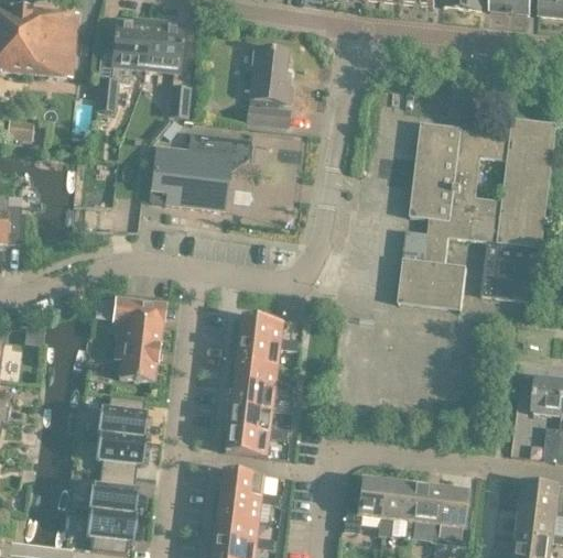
[(491,0),(490,9),(530,13),(531,0),(491,0)]
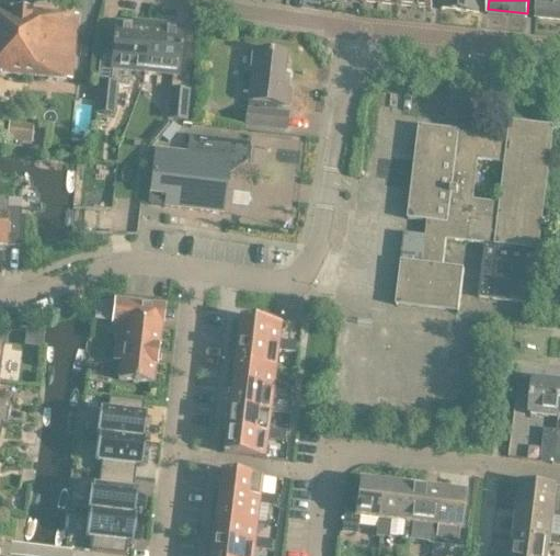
[(537,0),(536,14),(559,16),(559,0),(537,0)]
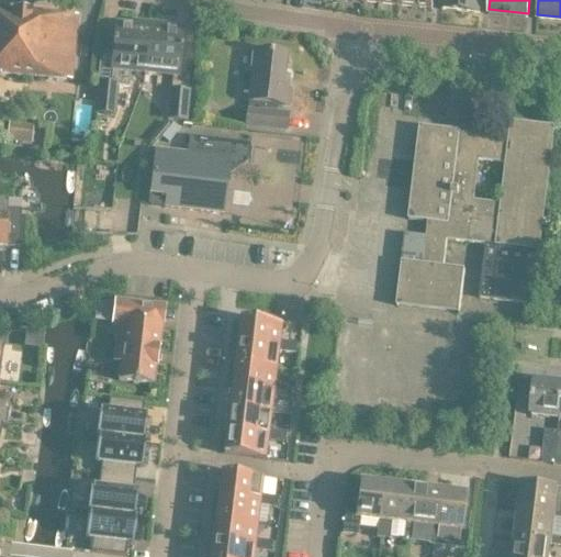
[(13,4),(0,3),(0,66),(1,66),(1,68),(71,75),(78,11),(31,7),(31,6),(13,4)]
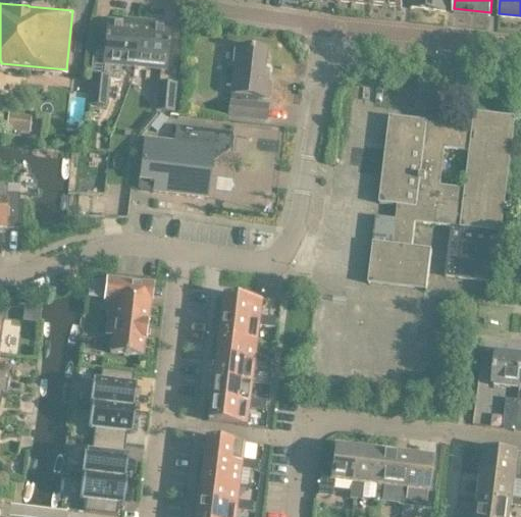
[(90,100),(106,101),(109,75),(120,76),(121,61),(136,63),(140,20),(108,17),(106,34),(105,34),(105,38),(106,38),(104,60),(109,60),(108,69),(104,69),(103,74),(93,73),(90,100)]
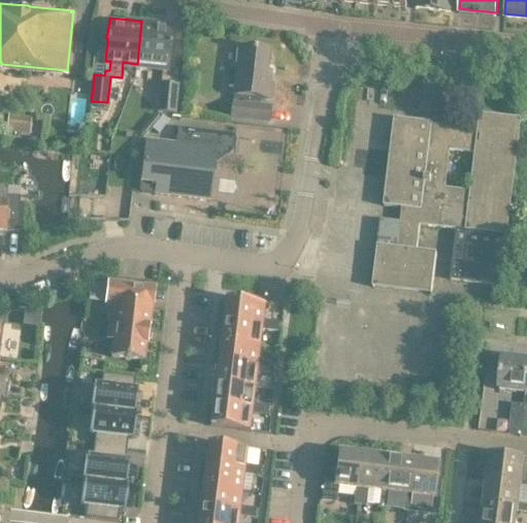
[(171,24),(141,21),(137,64),(167,66),(171,24)]
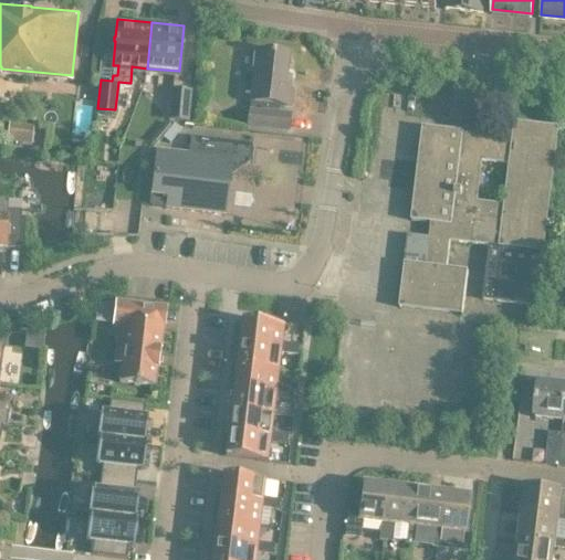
[(250,97),(251,97),(250,105),(251,105),(249,123),(288,127),(290,109),(279,108),(280,99),(291,101),(293,86),(285,85),(290,49),(257,45),(250,97)]
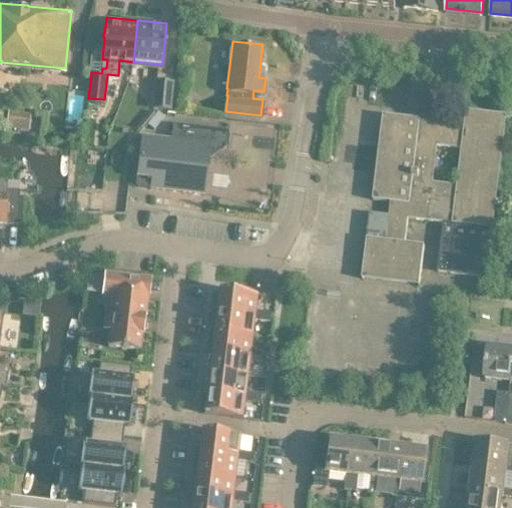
[(153,104),(169,105),(172,79),(156,78),(153,104)]
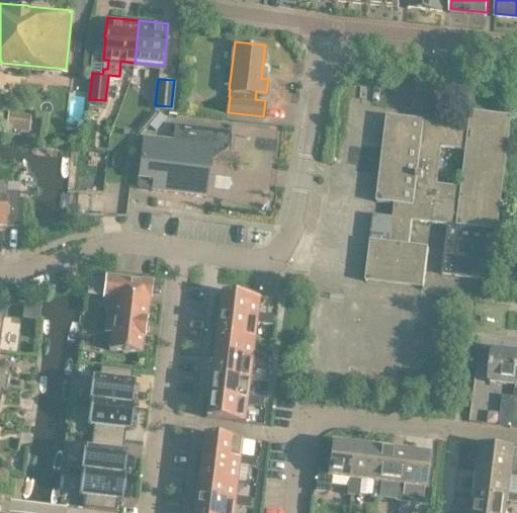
[(424,281),(429,239),(410,237),(412,216),(448,220),(442,269),(491,275),(497,227),(510,116),(472,108),(469,127),(462,126),(463,121),(428,117),(428,116),(388,111),(376,198),(395,198),(395,208),(374,207),(365,274),(424,281)]
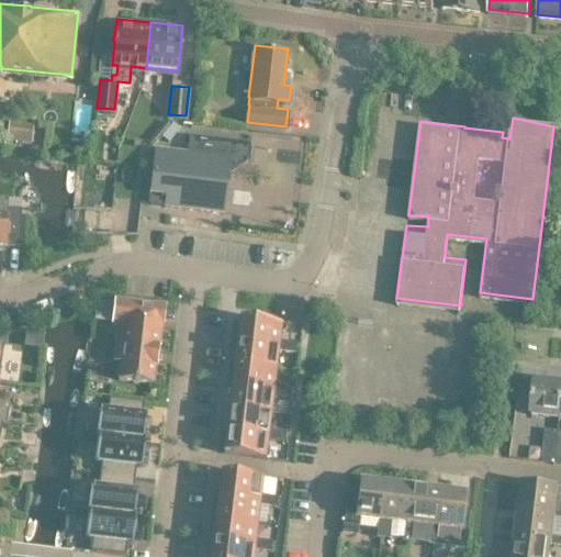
[(7,135),(32,138),(33,122),(9,119),(7,135)]
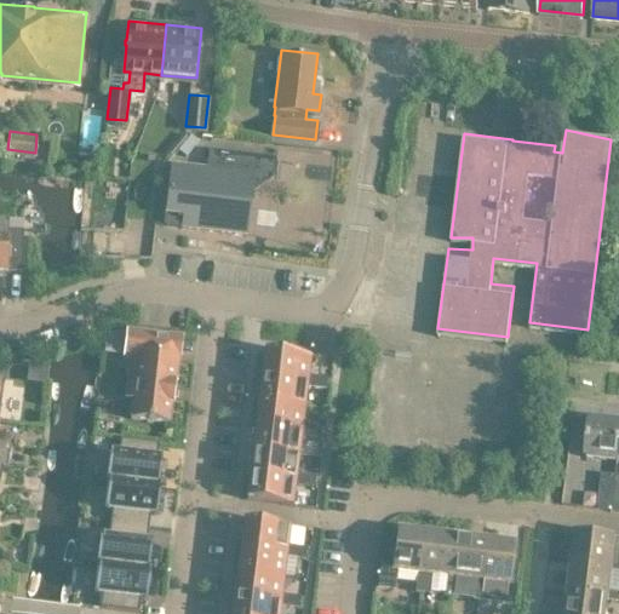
[(207,164),(171,159),(164,221),(183,222),(247,230),(252,188),(254,171),(274,173),(276,153),(210,144),(207,164)]
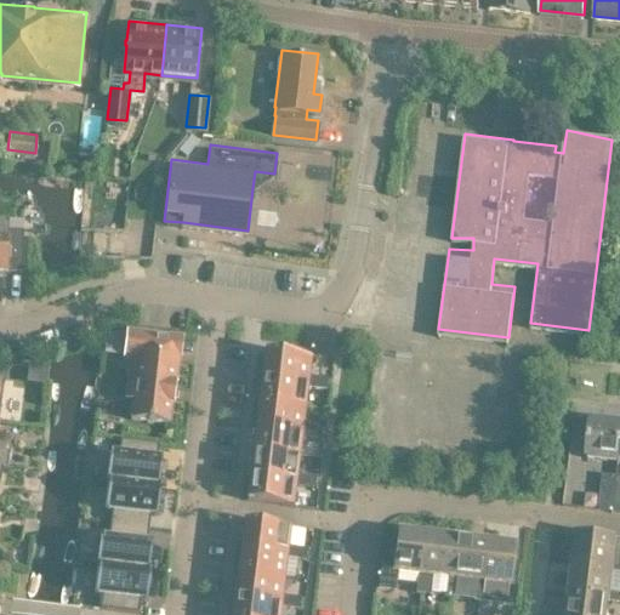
[(6,263),(22,265),(23,226),(7,226),(7,217),(0,216),(0,272),(5,273),(6,273),(6,263)]
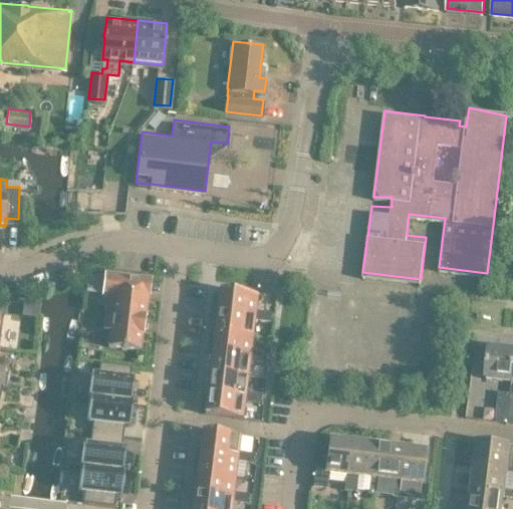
[(139,294),(141,273),(105,269),(102,292),(114,293),(108,342),(141,346),(143,329),(144,329),(144,324),(143,324),(144,317),(145,317),(146,312),(145,311),(147,295),(139,294)]
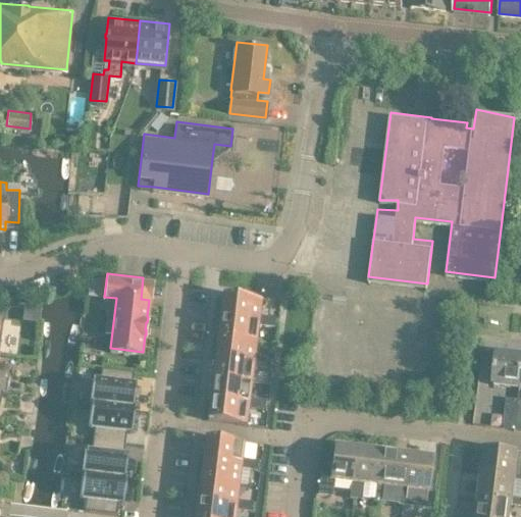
[(220,312),(275,318),(276,313),(260,311),(262,295),(222,290),(222,292),(223,292),(220,312)]
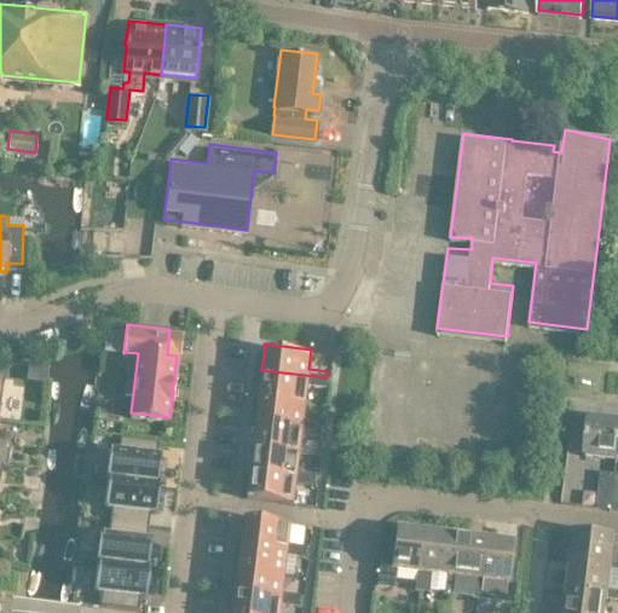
[(327,377),(261,370),(259,394),(305,400),(307,381),(327,383),(327,377)]
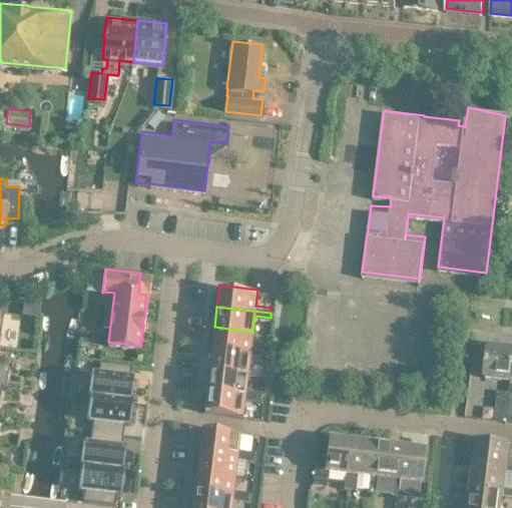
[(252,332),(214,327),(211,347),(266,354),(267,349),(250,347),(252,332)]
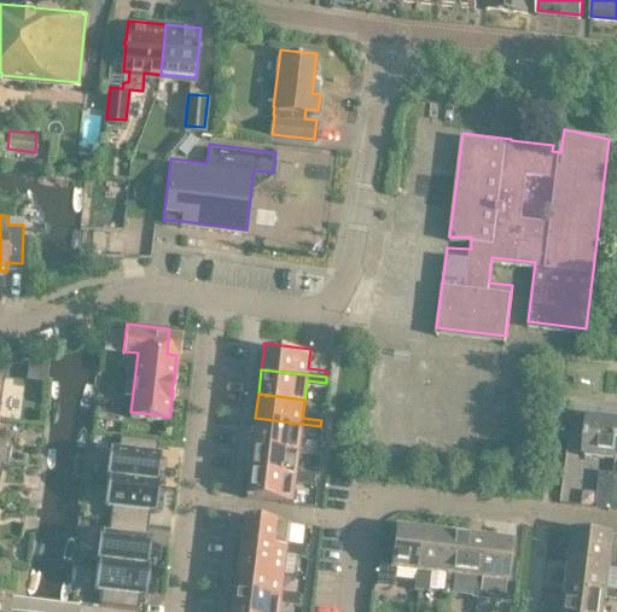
[(583,450),(615,454),(616,438),(616,417),(587,413),(583,450)]
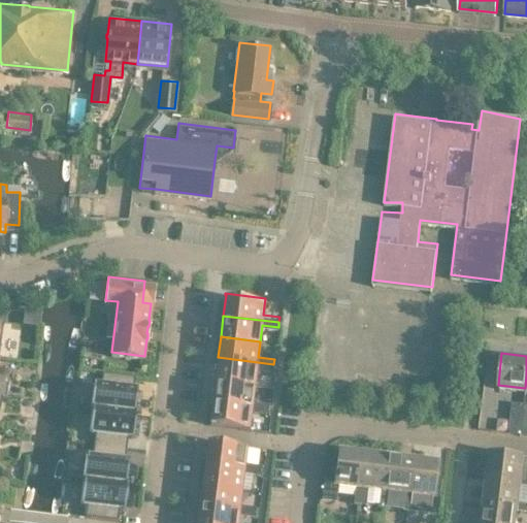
[(273,364),(218,357),(216,378),(255,383),(257,366),(273,368),(273,364)]
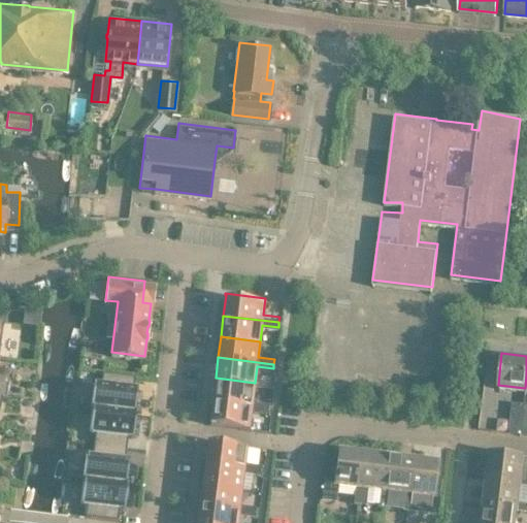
[(102,369),(101,381),(94,380),(91,406),(93,406),(93,404),(135,410),(135,409),(138,385),(134,385),(135,373),(102,369)]
